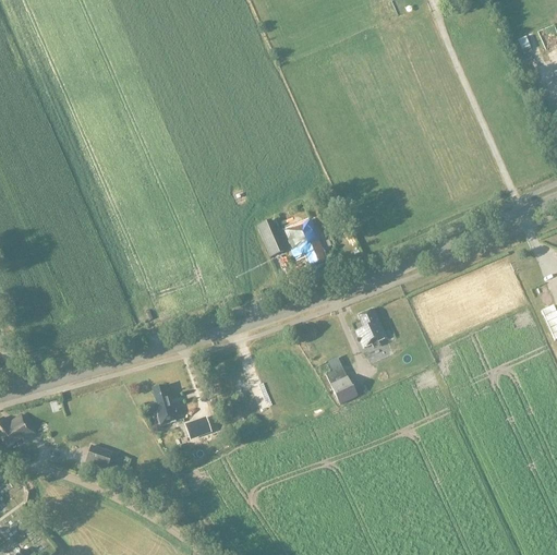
[(311,196),(314,203),(322,198),(318,192),(311,196)]
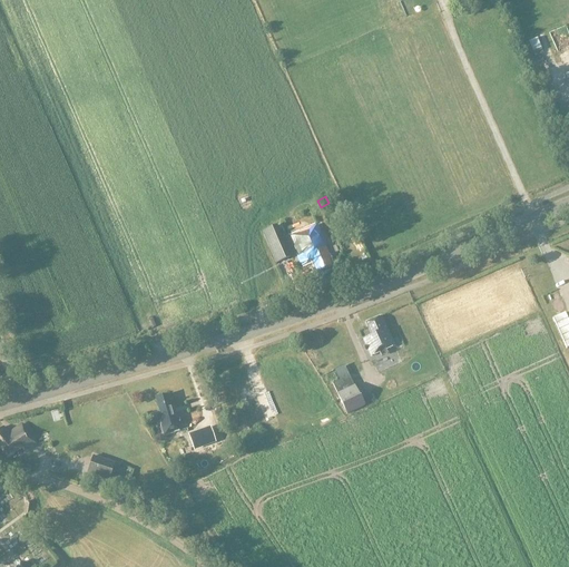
[(317,270),(332,263),(327,252),(330,251),(325,242),(326,241),(319,221),(290,234),(302,263),(313,258),(317,270)]
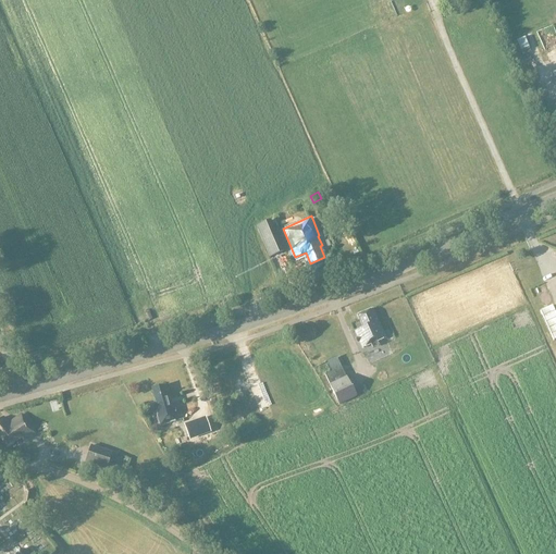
[(256,224),(269,254),(284,247),(271,218),(256,224)]
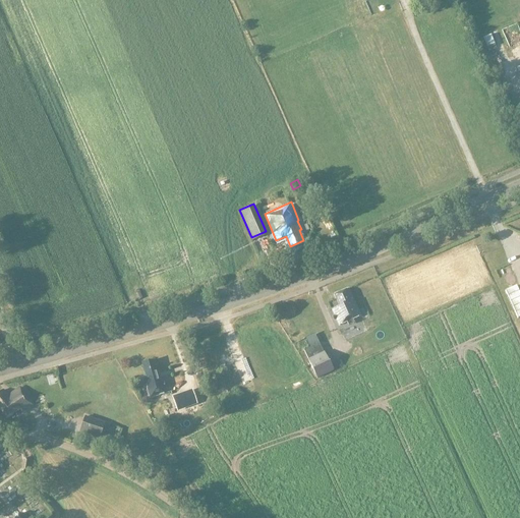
[(340,304),(338,305),(332,308),(334,313),(332,314),(334,319),(336,318),(338,323),(360,313),(348,287),(335,292),(340,304)]
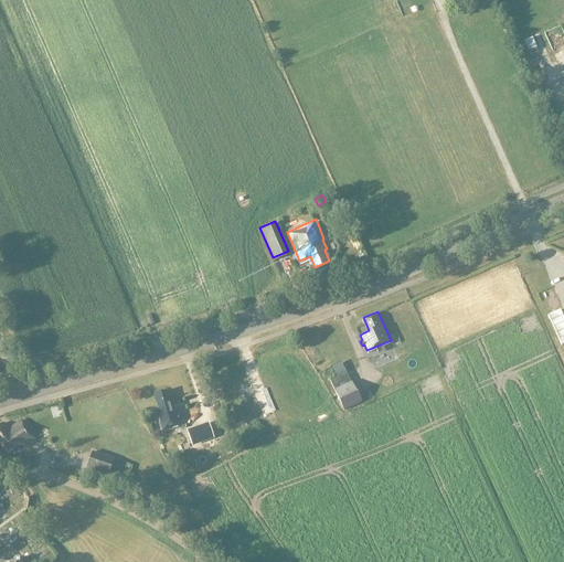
[(347,371),(341,373),(330,378),(334,388),(343,407),(361,400),(351,379),(351,380),(347,371)]
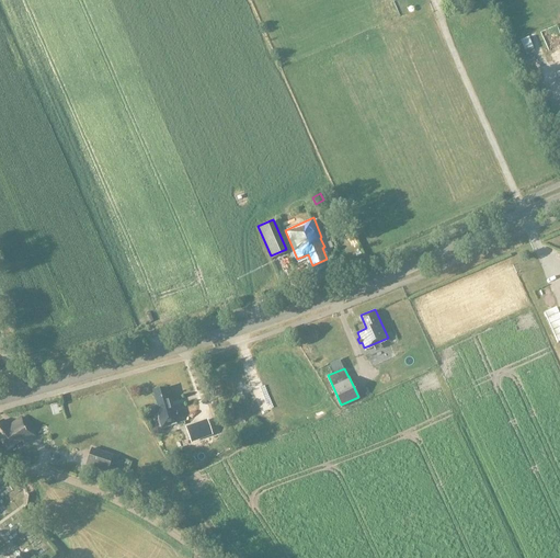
[(166,386),(153,389),(158,403),(148,406),(150,413),(158,411),(162,425),(179,421),(174,406),(172,407),(166,386)]
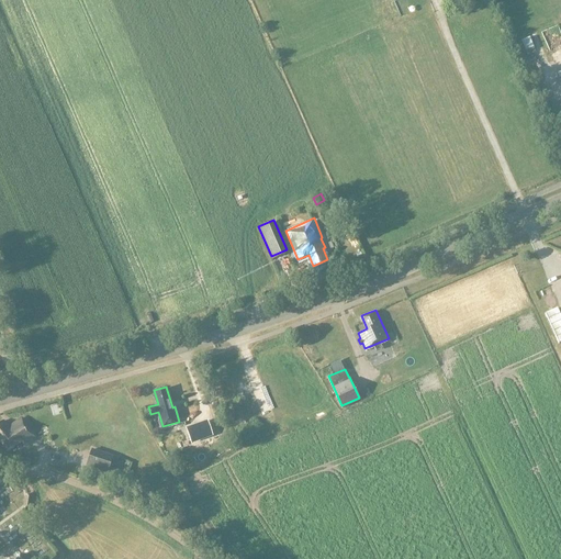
[(9,425),(3,418),(0,421),(0,442),(2,440),(8,448),(22,438),(24,442),(35,434),(22,415),(9,425)]
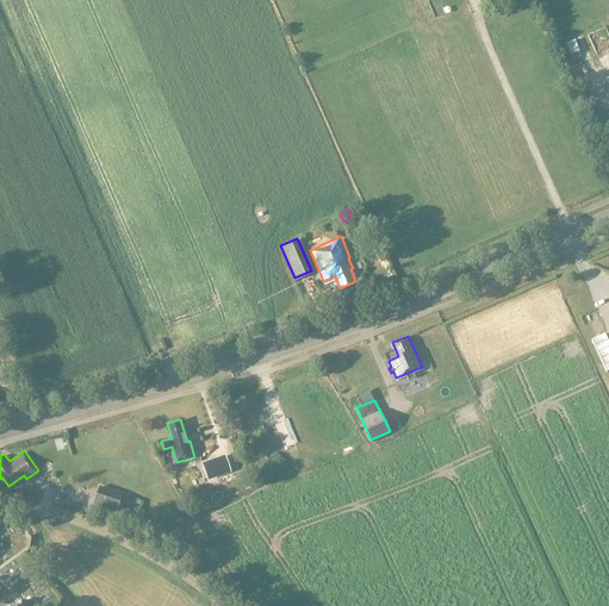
[(294,451),(279,457),(281,462),(297,457),(294,451)]
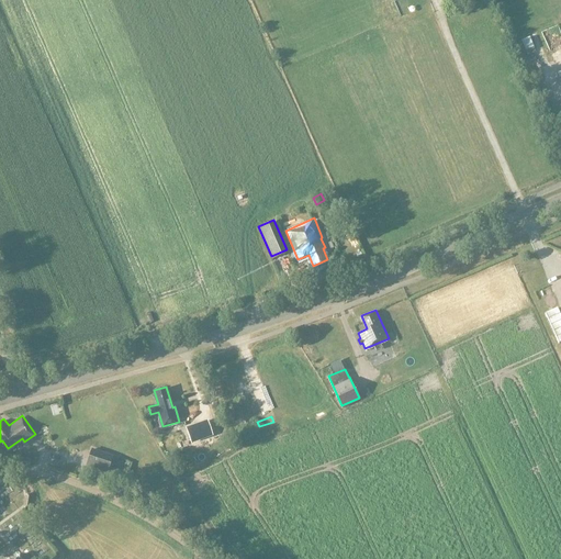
[(195,432),(199,440),(213,435),(210,427),(195,432)]
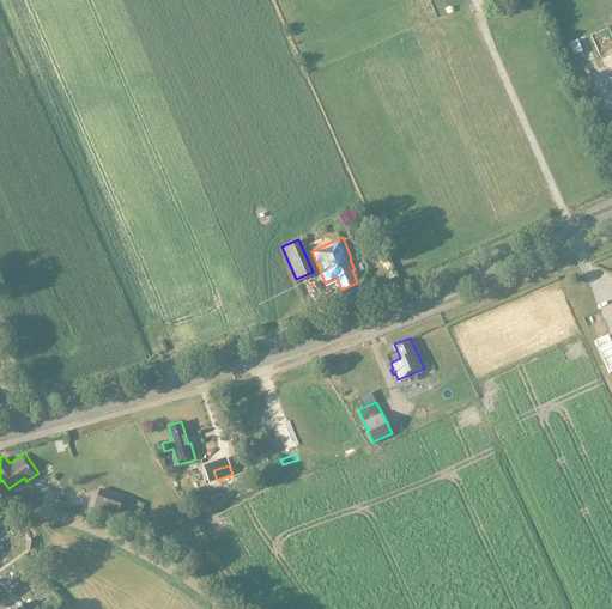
[(247,477),(242,479),(231,483),(232,488),(248,482),(247,477)]
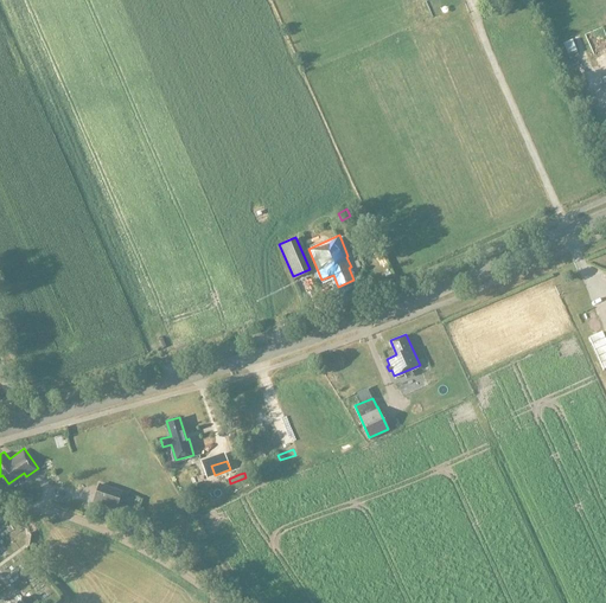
[(212,486),(215,491),(227,486),(224,481),(212,486)]
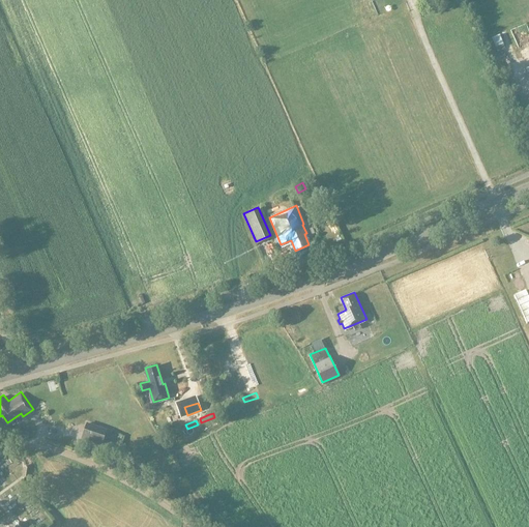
[(108,428),(87,421),(82,438),(101,444),(108,428)]
